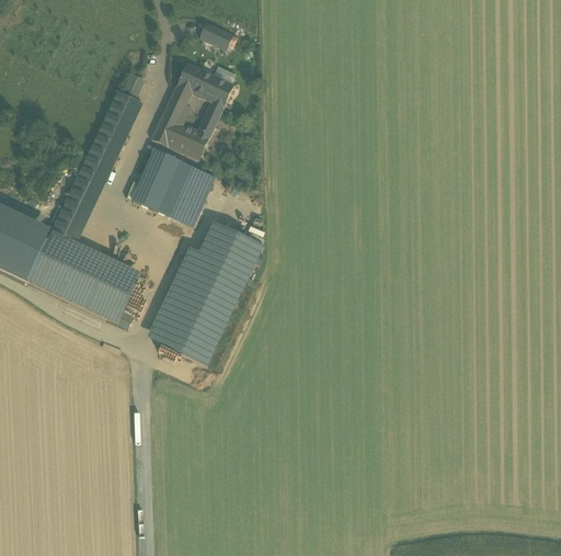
[(233,35),(206,23),(199,36),(227,49),(233,35)]
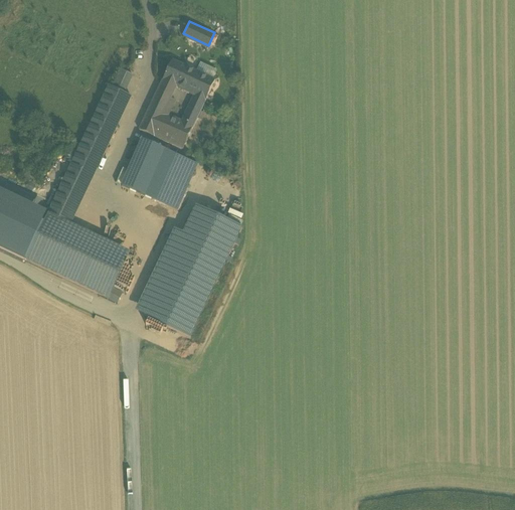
[(214,77),(171,56),(162,76),(176,83),(195,93),(205,98),(214,77)]
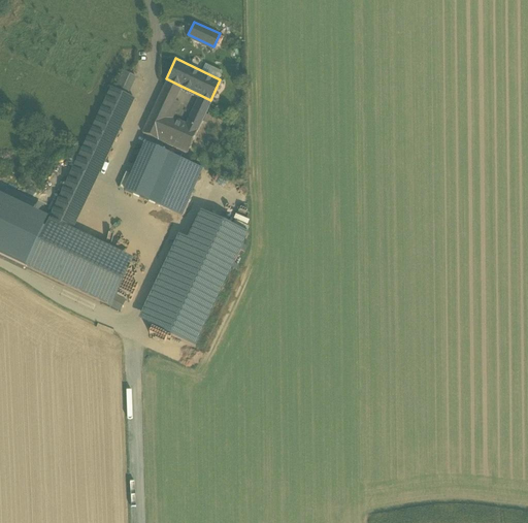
[(124,68),(116,87),(127,93),(136,74),(124,68)]
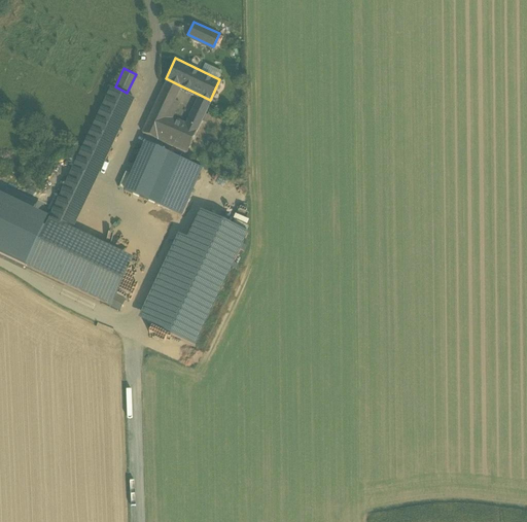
[(162,89),(176,95),(180,85),(166,78),(162,89)]
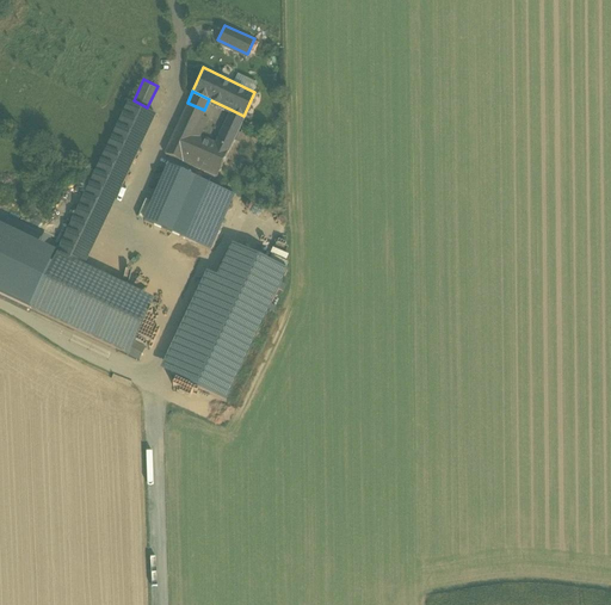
[(134,100),(129,98),(85,191),(111,203),(155,111),(147,107),(134,100)]
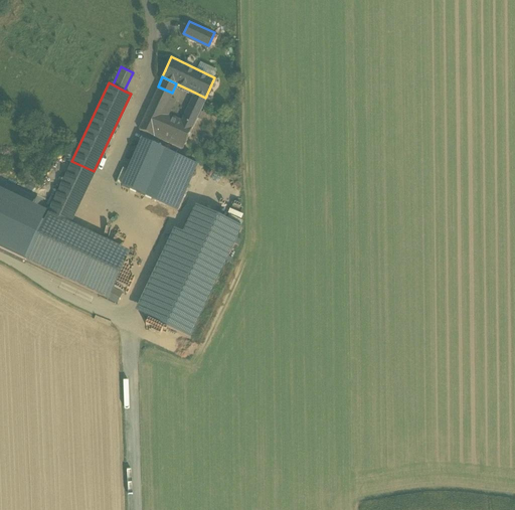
[(158,87),(150,104),(164,110),(171,96),(172,93),(158,87)]
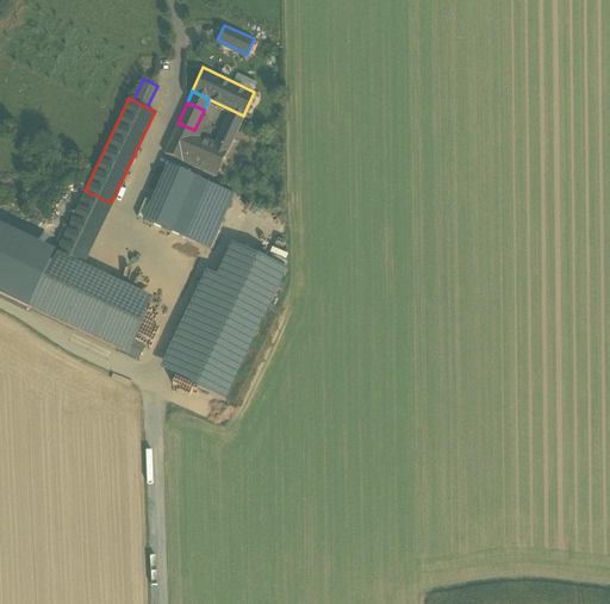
[(222,130),(234,136),(243,116),(231,110),(222,130)]
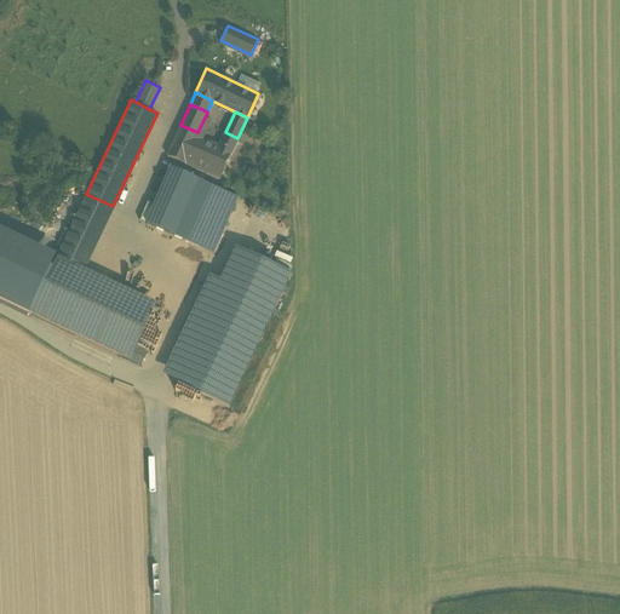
[(212,118),(206,115),(197,132),(204,135),(212,118)]
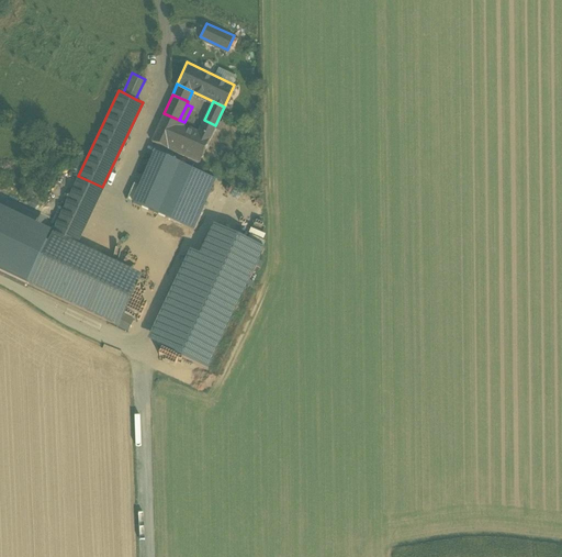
[(181,152),(193,126),(184,122),(179,120),(164,113),(153,138),(181,152)]
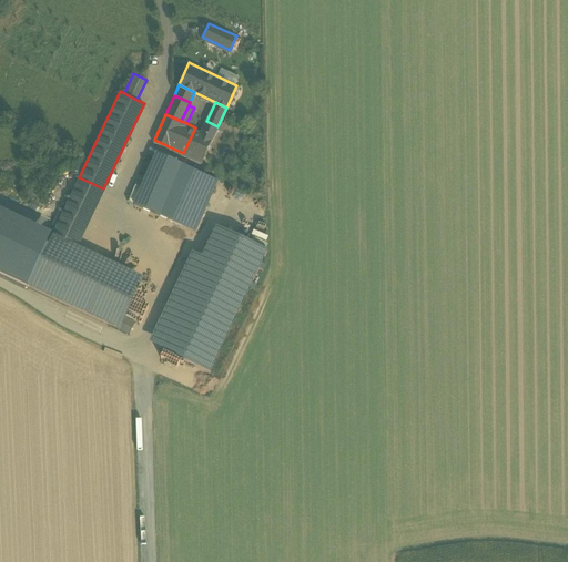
[(206,121),(202,131),(195,128),(183,153),(202,161),(214,134),(217,126),(206,121)]
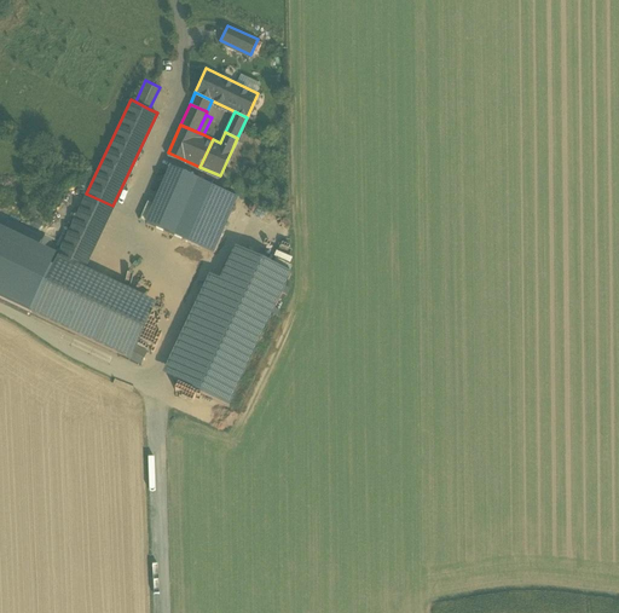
[(197,177),(171,163),(145,220),(173,232),(197,177)]
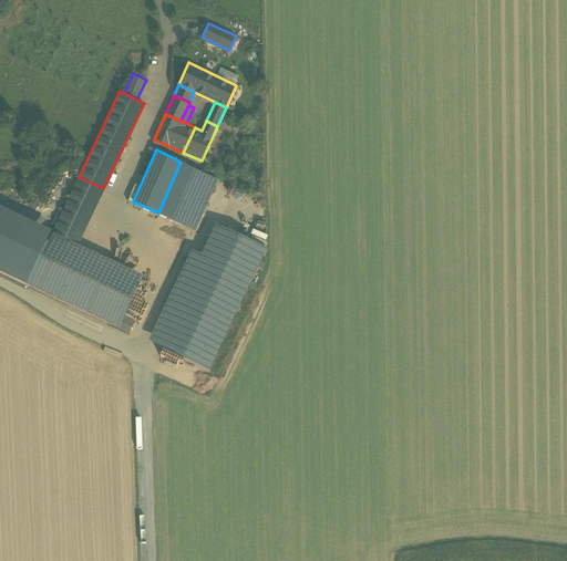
[(217,177),(181,162),(158,213),(193,229),(217,177)]
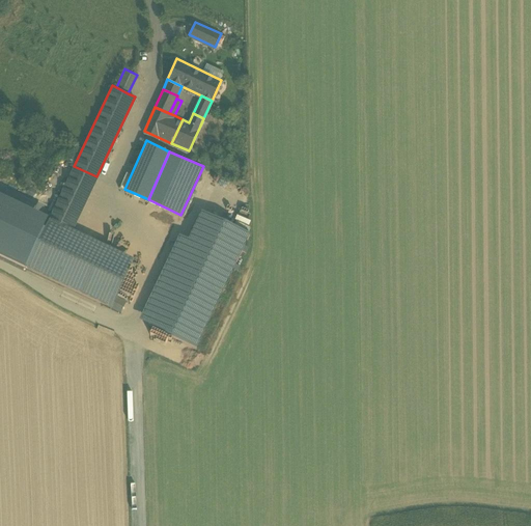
[(96,176),(74,166),(49,218),(73,228),(96,176)]
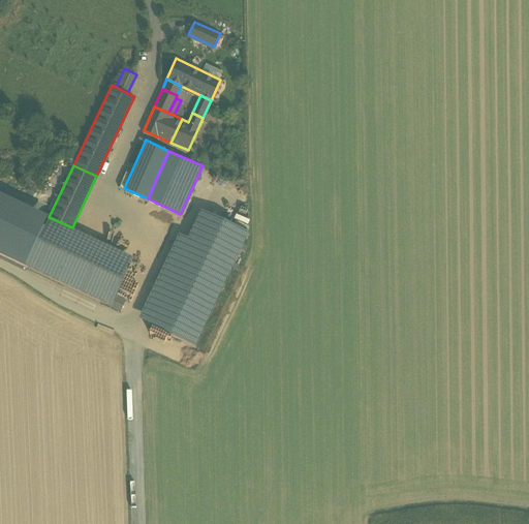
[(248,230),(201,209),(188,237),(148,320),(195,344),(248,230)]
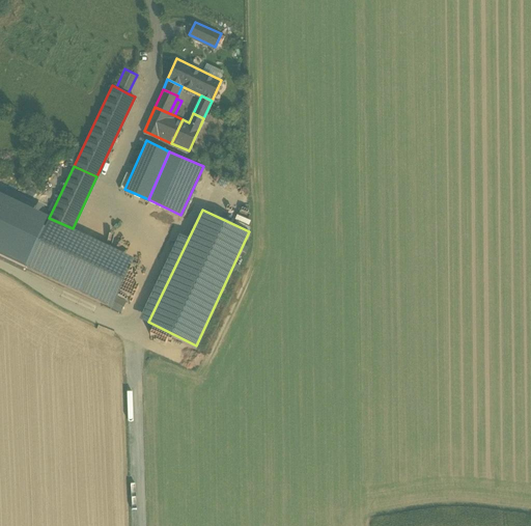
[(73,228),(49,218),(45,226),(130,267),(135,257),(73,228)]
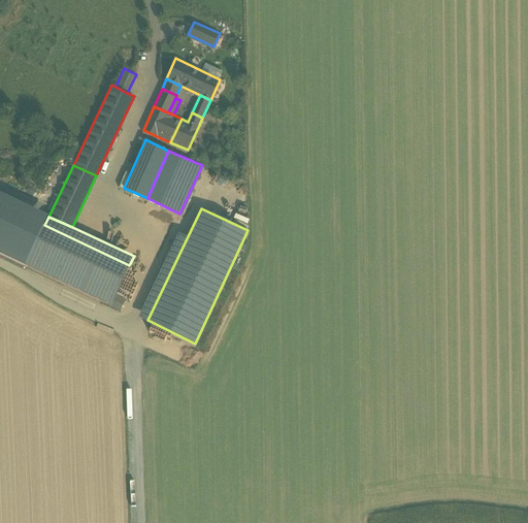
[(129,265),(44,225),(27,263),(111,303),(116,295),(129,265)]
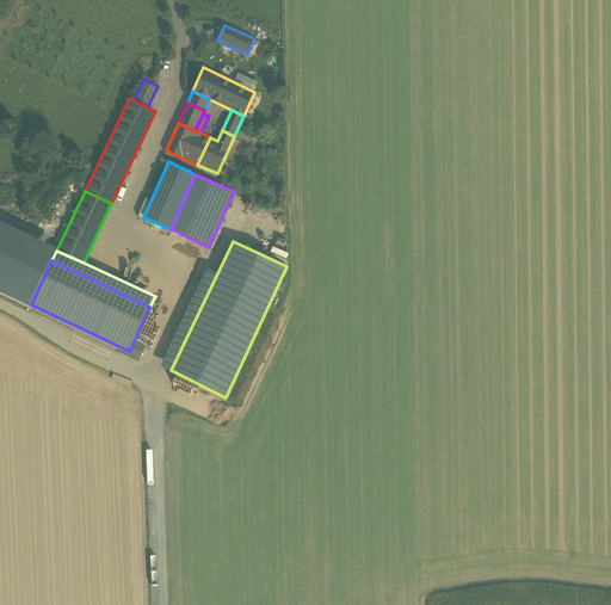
[(171,370),(217,273),(207,269),(160,365),(171,370)]
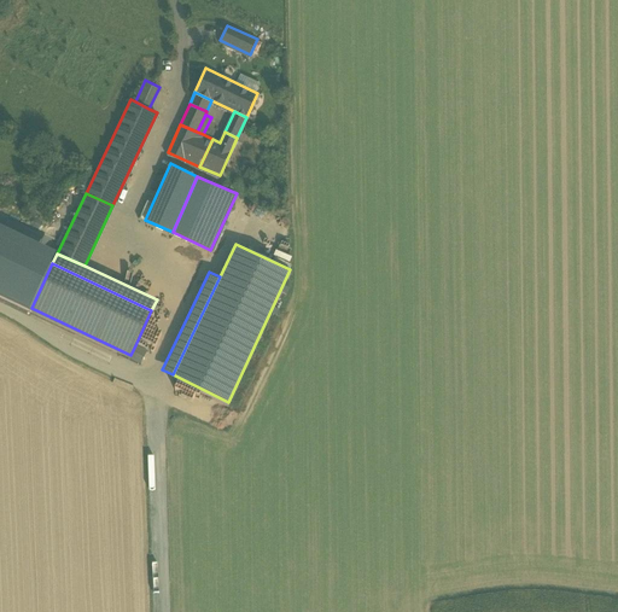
[(146,349),(135,345),(130,355),(141,360),(146,349)]
